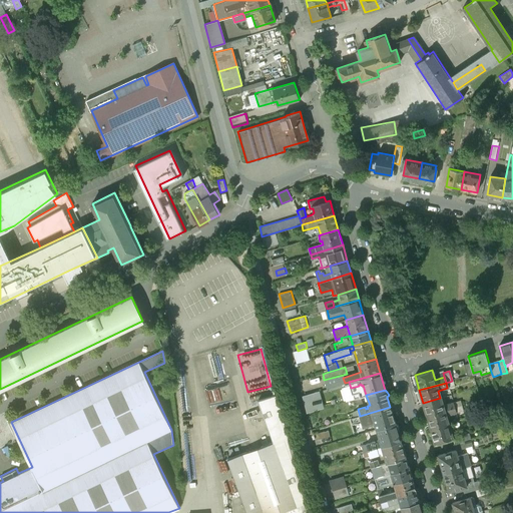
[(303,398),(307,412),(323,407),(319,393),(303,398)]
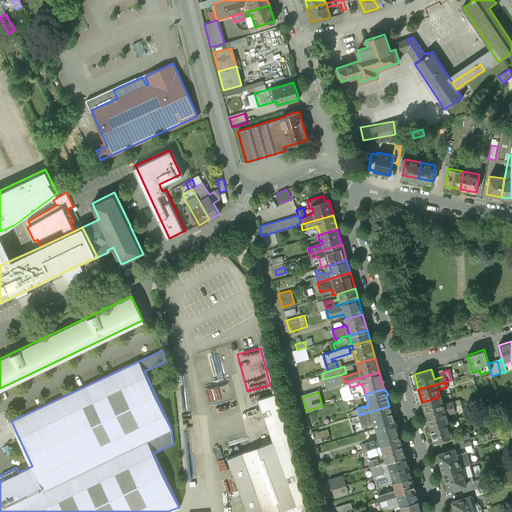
[(308,511),(305,498),(277,393),(258,399),(296,505),(276,511),(308,511)]
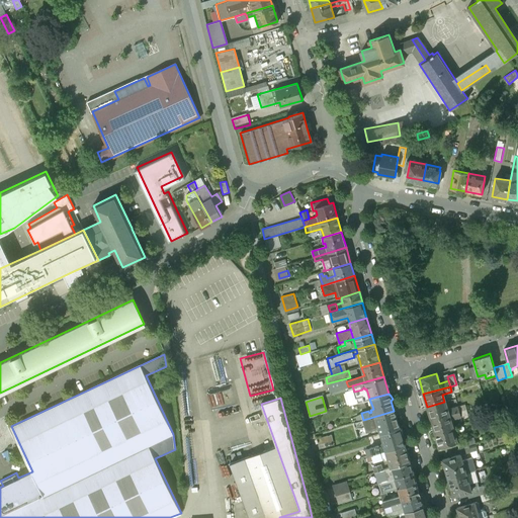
[(444,402),(427,407),(431,420),(457,412),(455,406),(446,409),(444,402)]
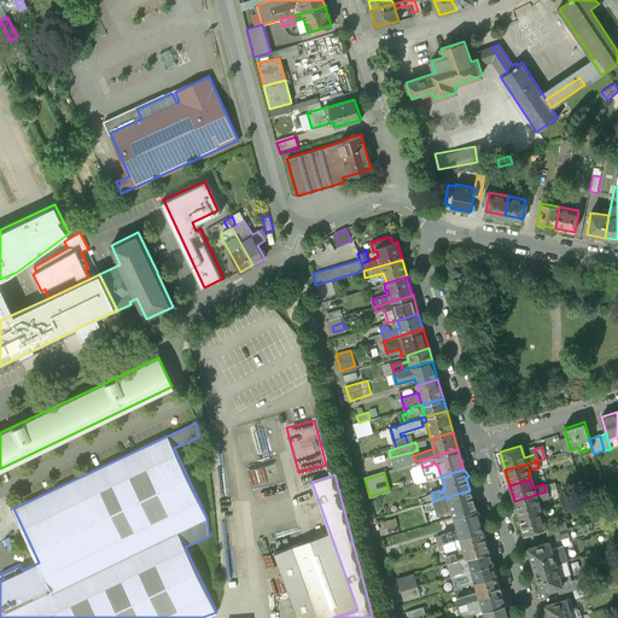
[(470,490),(433,501),(435,508),(444,506),(444,503),(447,503),(447,505),(448,506),(450,505),(454,517),(476,509),(470,490)]
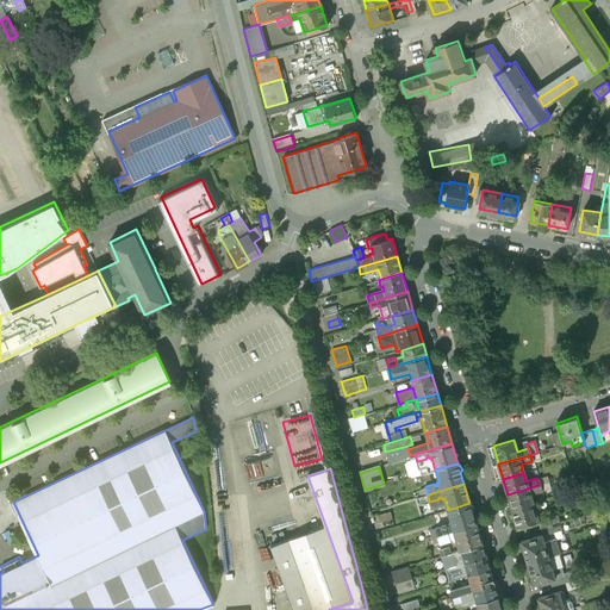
[(539,485),(508,495),(511,509),(533,503),(530,495),(541,491),(539,485)]
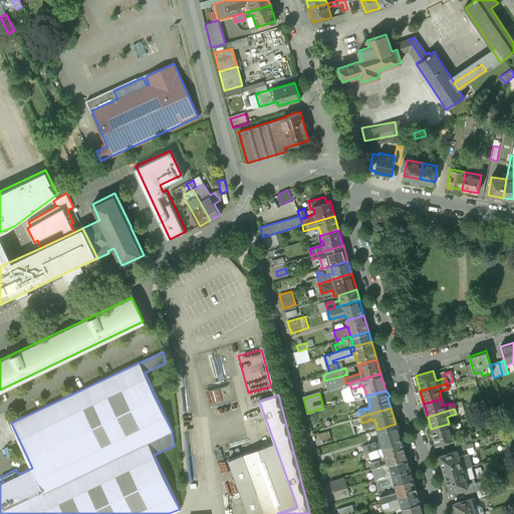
[(396,424),(377,430),(379,440),(378,440),(377,441),(378,443),(375,444),(375,442),(366,445),(368,451),(401,441),(399,431),(400,430),(399,426),(397,426),(396,424)]
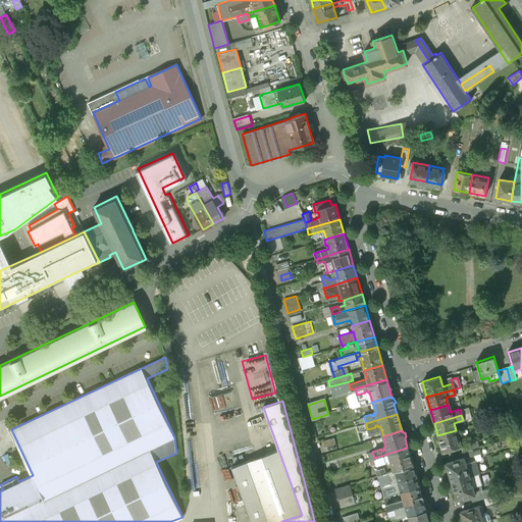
[(456,430),(437,435),(442,453),(461,448),(456,430)]
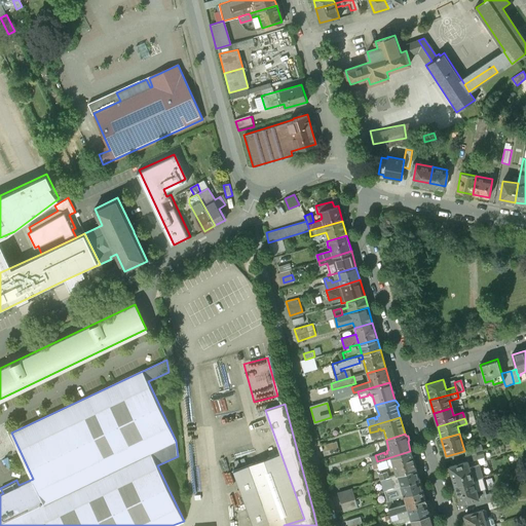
[(336,440),(325,443),(327,449),(338,446),(336,440)]
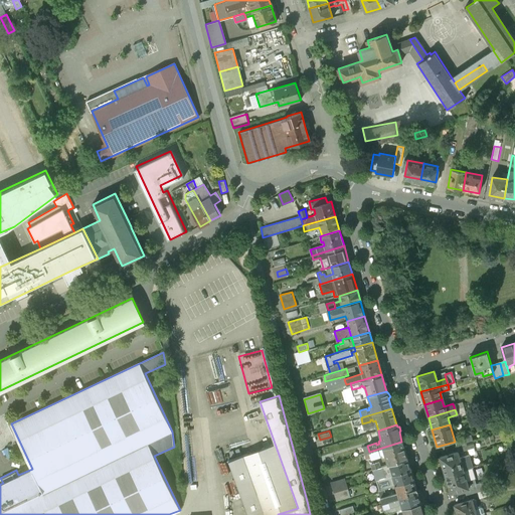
[(471,435),(457,440),(459,445),(460,445),(473,441),(471,435)]
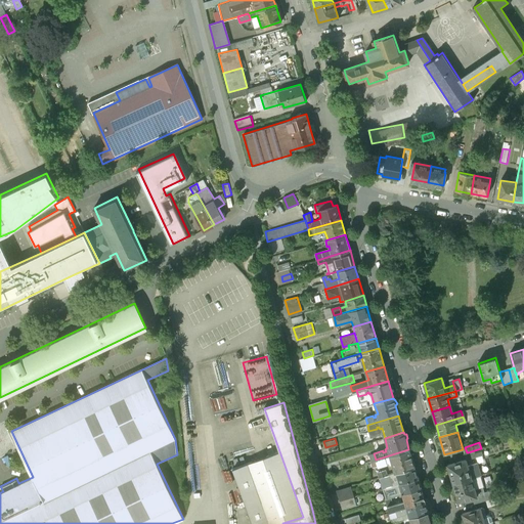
[(481,448),(468,452),(470,459),(483,454),(481,448)]
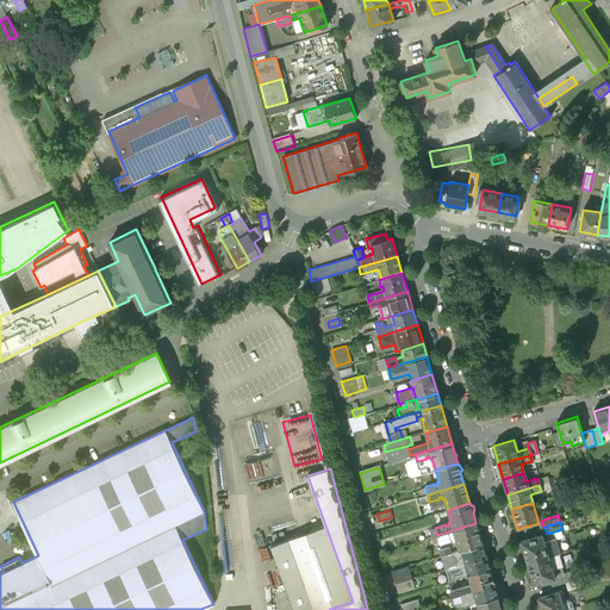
[(475,523),(437,535),(440,542),(450,540),(449,537),(453,536),(453,539),(454,540),(456,539),(460,551),(461,551),(483,543),(475,523)]
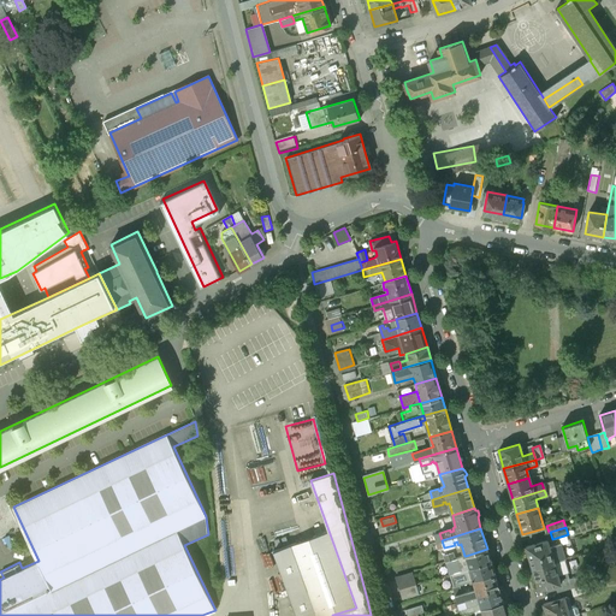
[(548,540),(526,546),(533,568),(566,558),(561,544),(550,548),(548,540)]
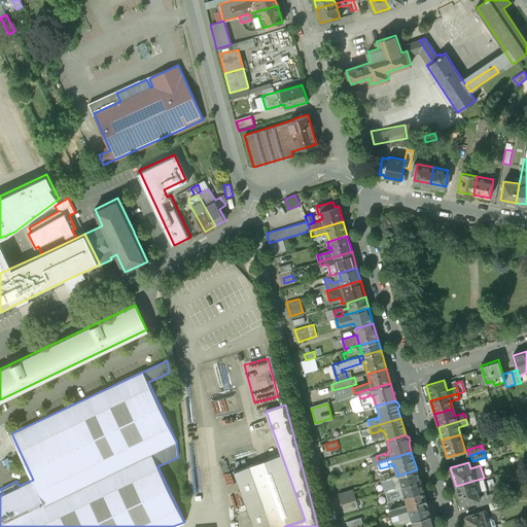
[(417,469),(398,476),(401,486),(420,481),(417,469)]
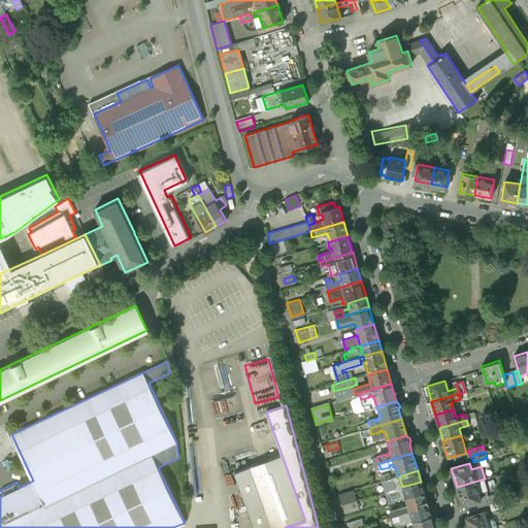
[(389,479),(383,481),(386,492),(392,490),(389,479)]
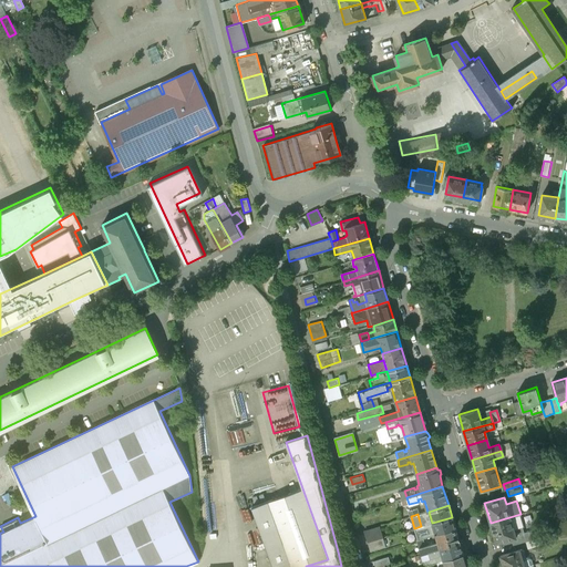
[(521,514),(491,523),(496,543),(512,538),(515,537),(515,535),(524,532),(522,526),(524,526),(521,514)]
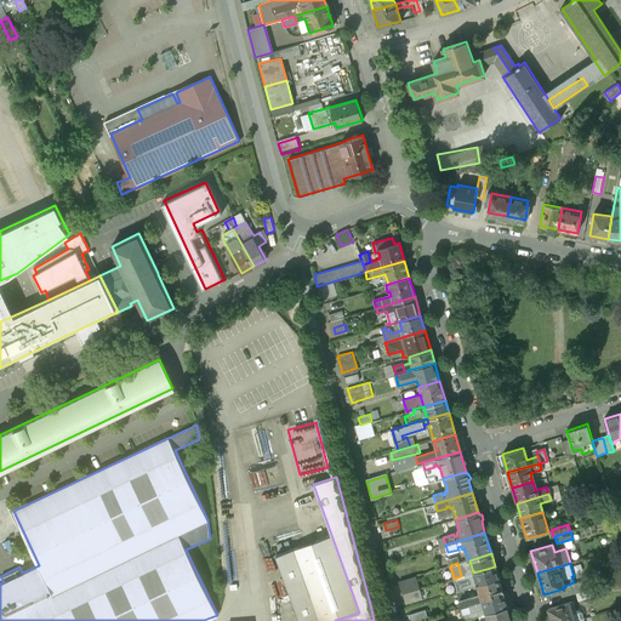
[(461,576),(454,579),(457,591),(463,590),(477,586),(499,579),(495,567),(473,573),(461,576)]
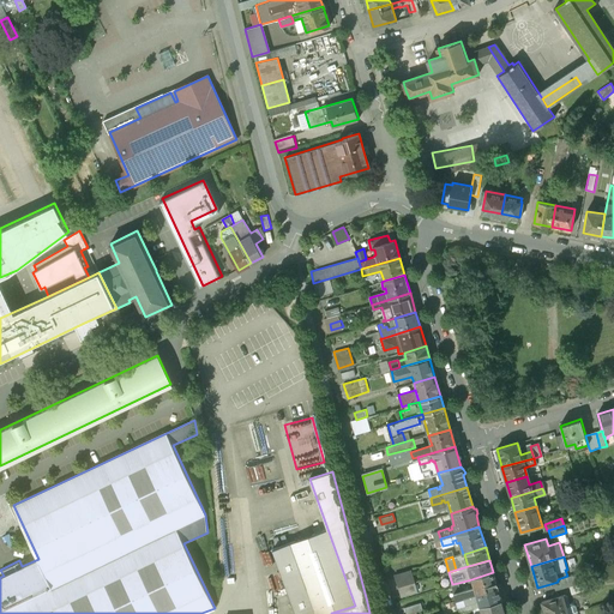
[(411,572),(395,577),(397,587),(398,587),(414,582),(411,572)]
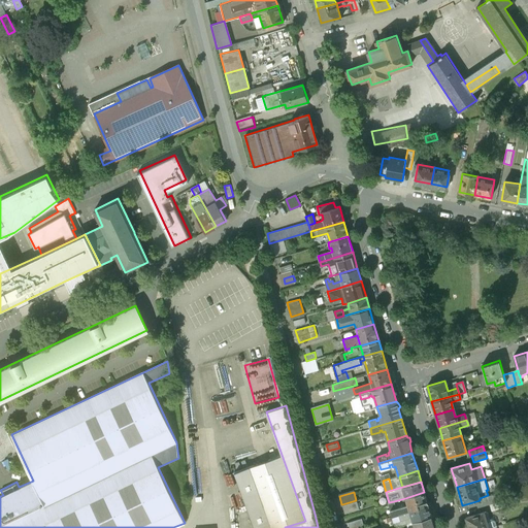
[(424,492),(405,498),(407,504),(409,510),(428,505),(424,492)]
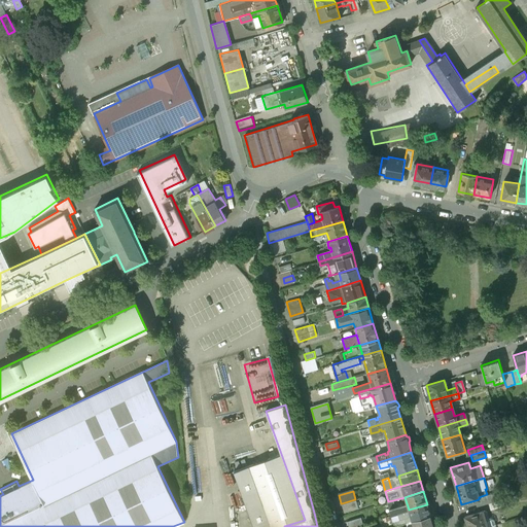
[(487,494),(479,497),(479,499),(476,500),(478,506),(496,500),(494,492),(487,494)]
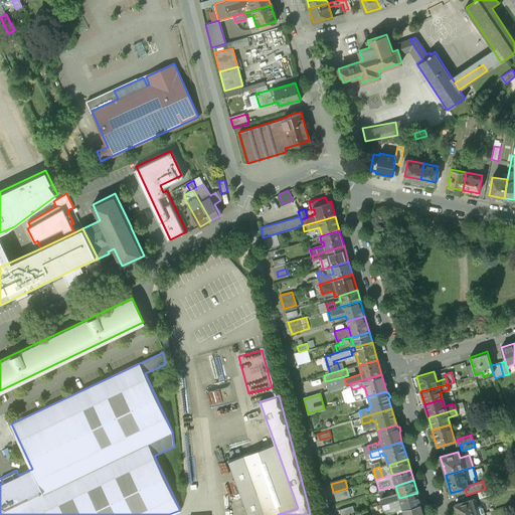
[(347,488),(334,492),(336,500),(350,496),(347,488)]
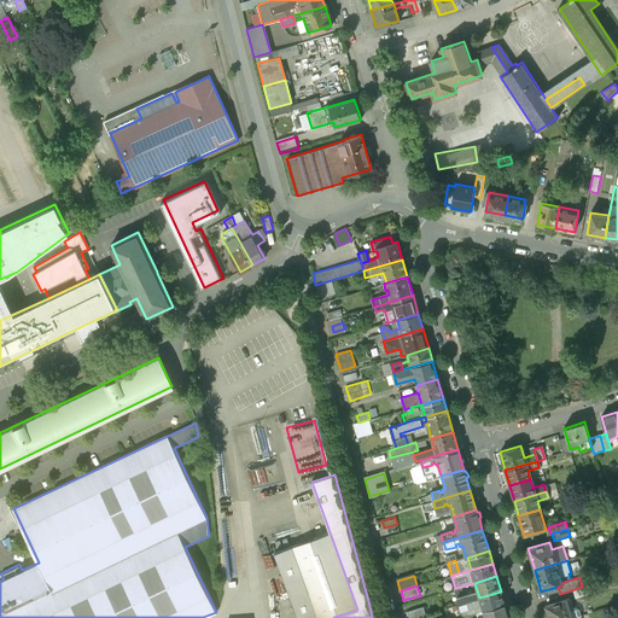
[(477,590),(464,595),(461,587),(455,588),(454,589),(459,604),(479,598),(477,590)]
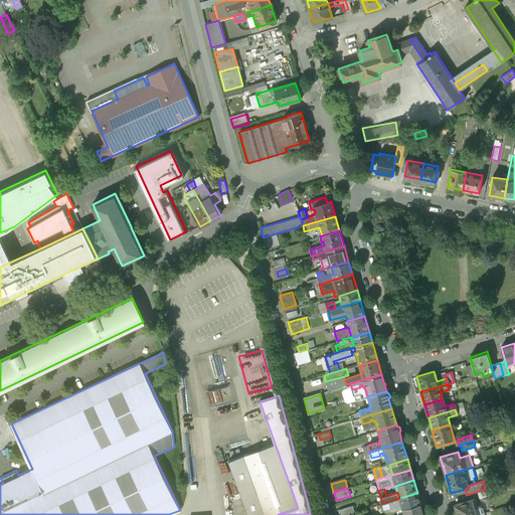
[(399,498),(382,503),(383,509),(401,504),(402,509),(420,503),(417,493),(399,498)]
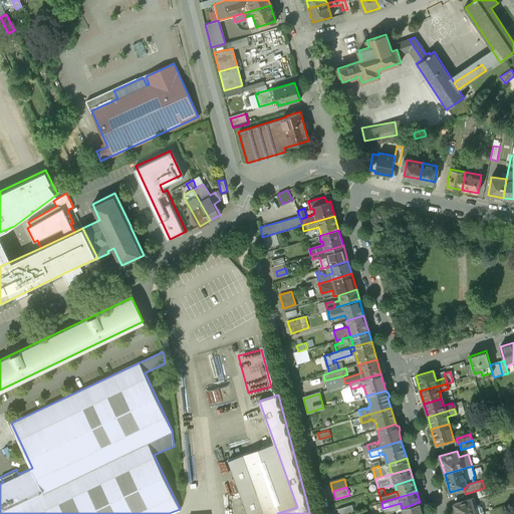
[(470,499),(454,504),(456,513),(474,513),(475,513),(474,509),(470,499)]
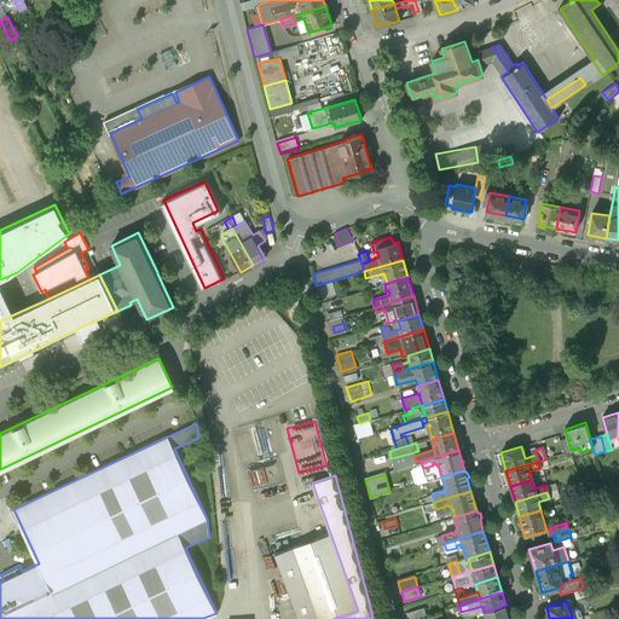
[(509,618),(505,605),(484,612),(486,618),(509,618)]
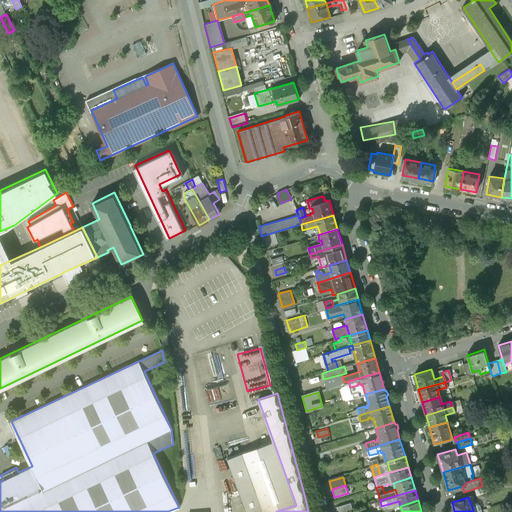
[(350,502),(337,506),(338,511),(352,508),(350,502)]
